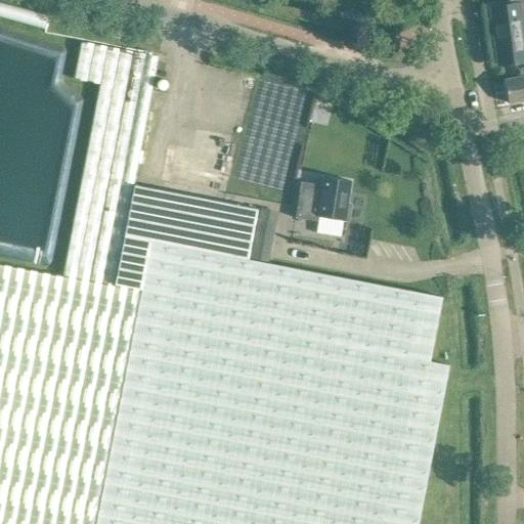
[(523,0),(509,0),(508,2),(507,3),(507,6),(490,8),(497,66),(523,61),(523,0)]
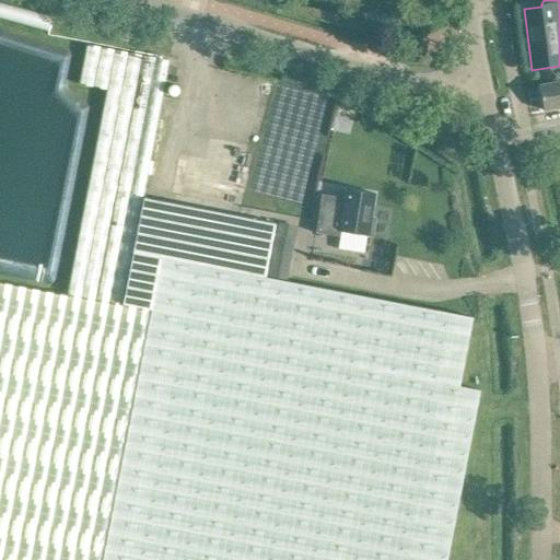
[(0,283),(0,559),(446,559),(479,391),(459,387),(473,318),(265,278),(132,253),(143,199),(170,61),(85,45),(78,84),(106,90),(66,296),(0,283)]
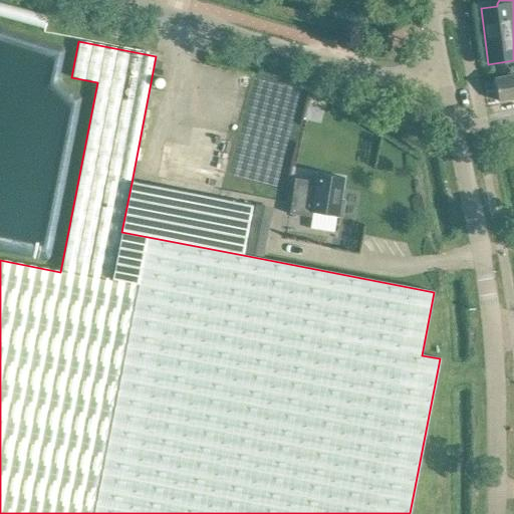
[(513,75),(495,79),(499,101),(513,98),(513,75)]
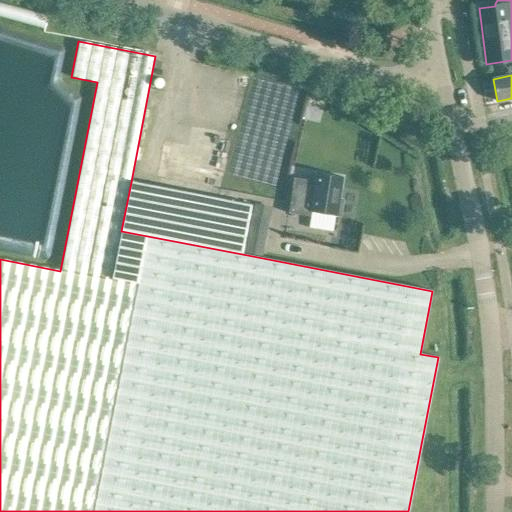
[(158,92),(159,91),(160,89),(161,87),(161,85),(160,84),(159,83),(158,82),(156,81),(154,81),(153,82),(151,83),(150,85),(150,87),(150,89),(151,90),(152,91),(154,92),(156,92),(158,92)]
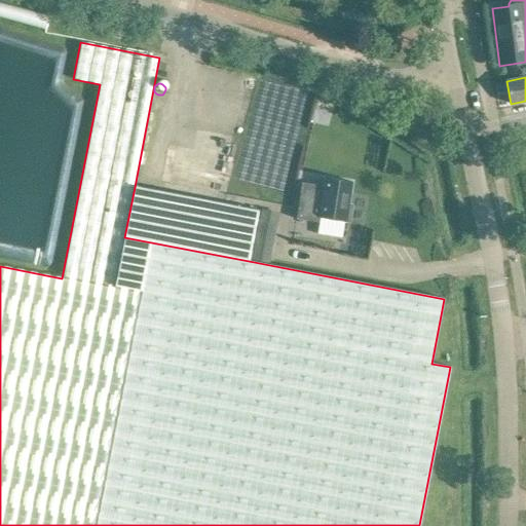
[(301,187),(298,207),(296,219),(320,223),(321,218),(346,222),(349,222),(352,205),(348,205),(352,182),(325,178),(323,187),(316,186),(316,189),(301,187)]
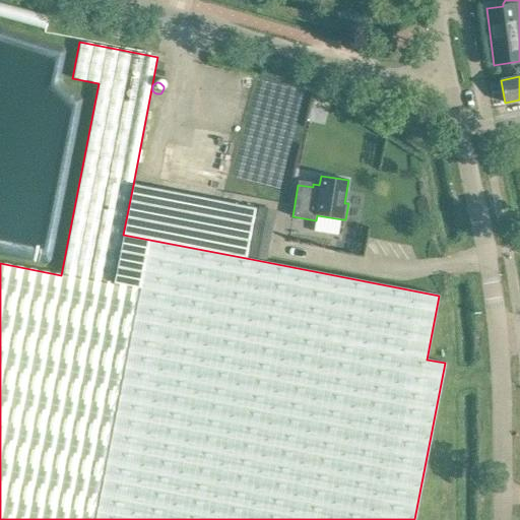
[(133,185),(123,235),(246,258),(256,208),(133,185)]
